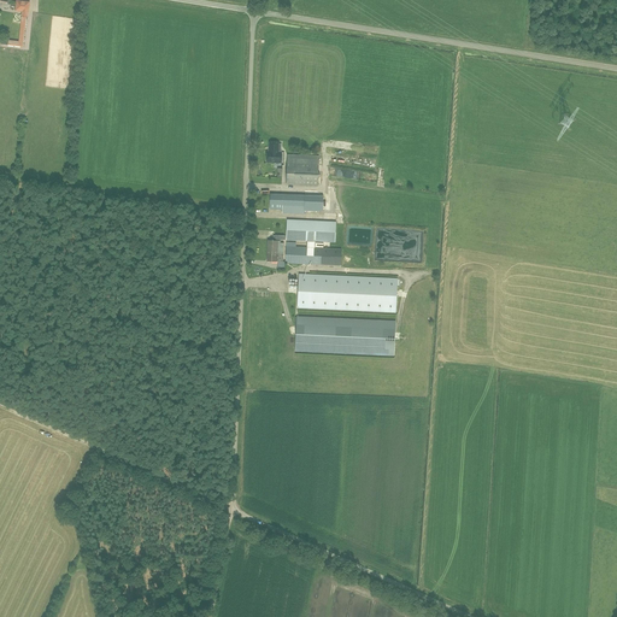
[(28,17),(29,3),(17,1),(16,11),(22,12),(21,16),(23,16),(19,42),(9,41),(9,46),(23,47),(27,17),(28,17)]
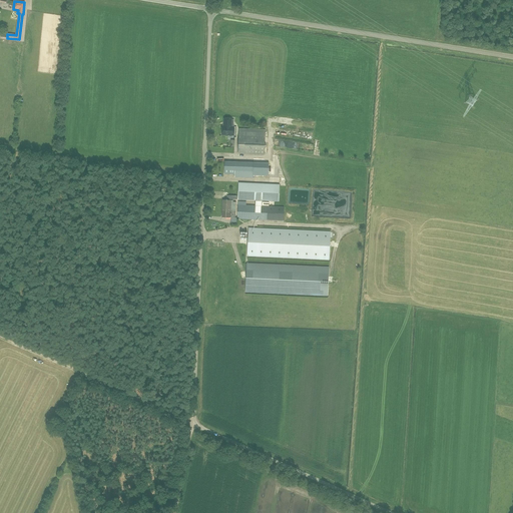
[(231,119),(223,118),(223,123),(224,123),(223,126),(221,126),(221,134),(233,135),(233,126),(233,120),(231,120),(231,119)]
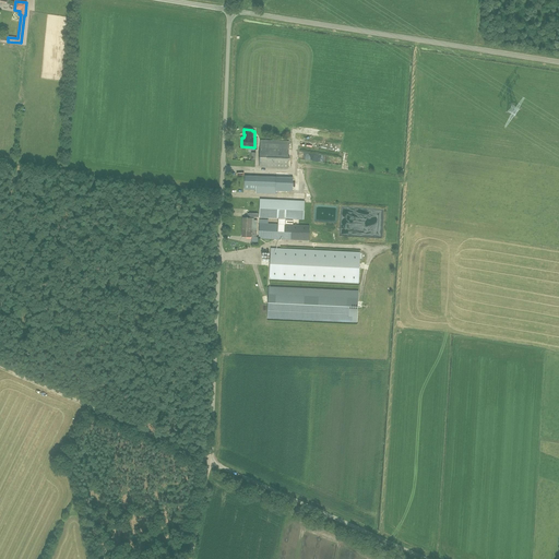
[(288,168),(289,141),(260,140),(259,167),(288,168)]
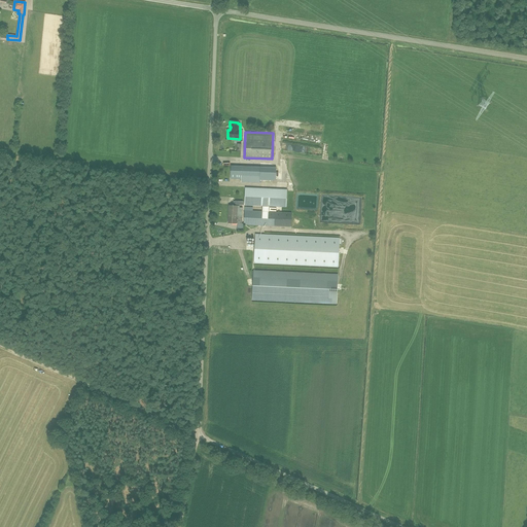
[(259,182),(260,167),(231,166),(230,179),(241,179),(241,182),(259,182)]
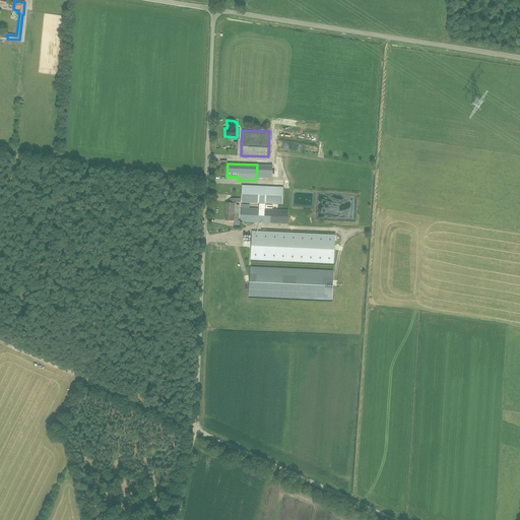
[(282,204),(282,187),(242,185),(242,202),(259,203),(259,208),(247,208),(247,204),(242,204),(241,221),(286,223),(287,210),(265,209),(265,203),(282,204)]
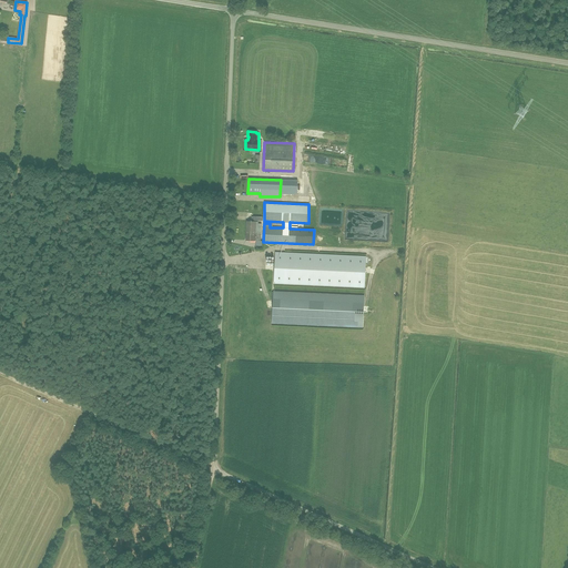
[(256,226),(256,222),(246,221),(245,241),(255,241),(261,241),(261,233),(255,233),(255,226),(256,226)]
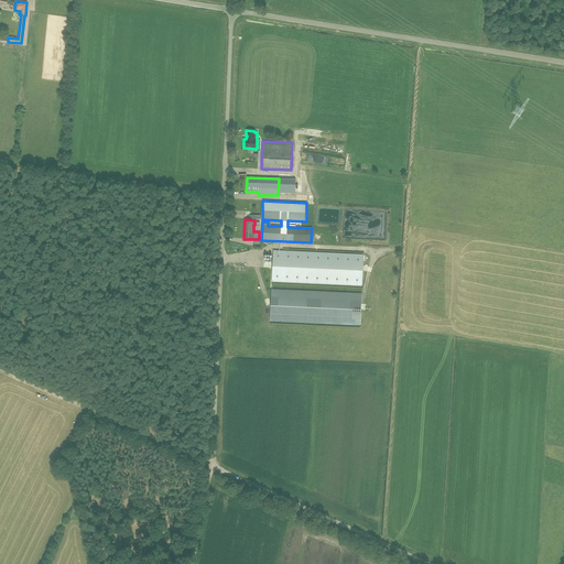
[(361,285),(364,255),(273,250),(272,281),(361,285)]
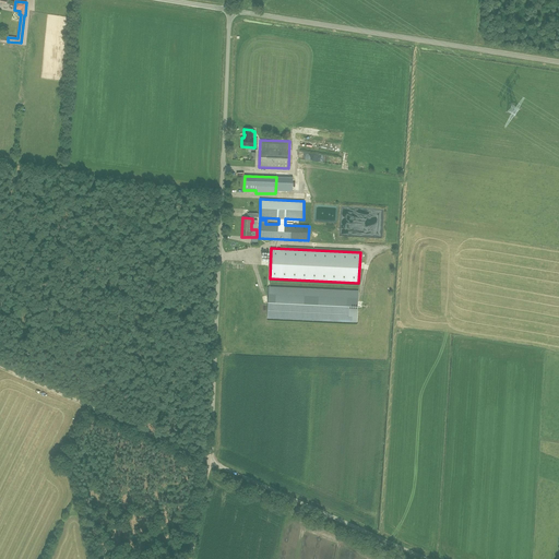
[(269,287),(268,318),(357,322),(358,292),(269,287)]
